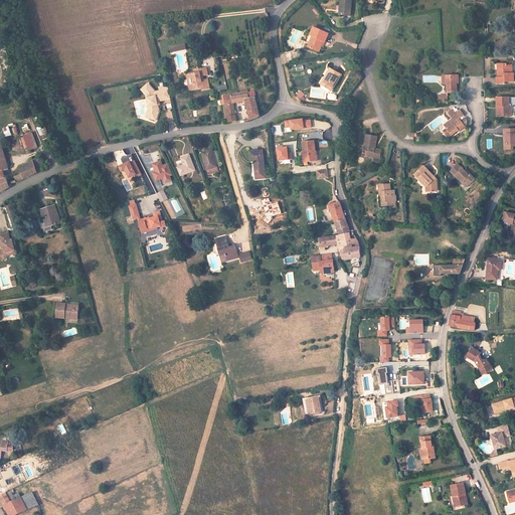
[(350,18),(352,0),(348,0),(340,0),(340,7),(341,8),(340,17),(350,18)]
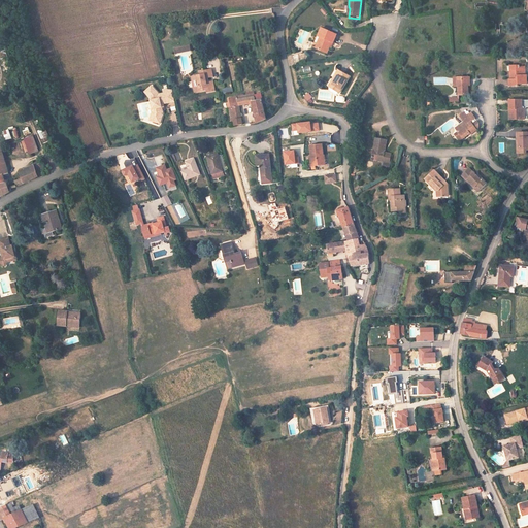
[(332,43),(335,35),(321,28),(317,36),(319,37),(314,48),(325,54),(330,42),(332,43)]
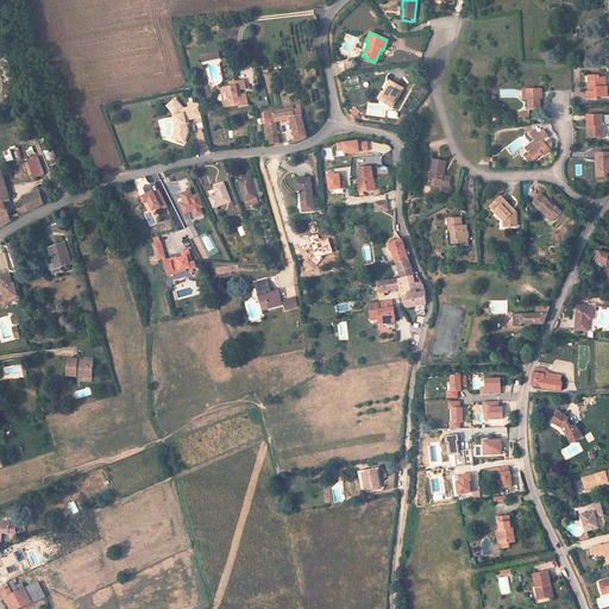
[(202,62),(221,58),(219,51),(201,56),(202,62)]
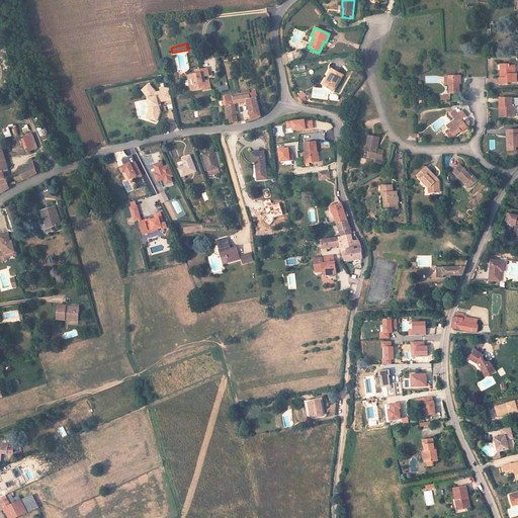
[(299,61),(298,53),(289,55),(290,63),(299,61)]
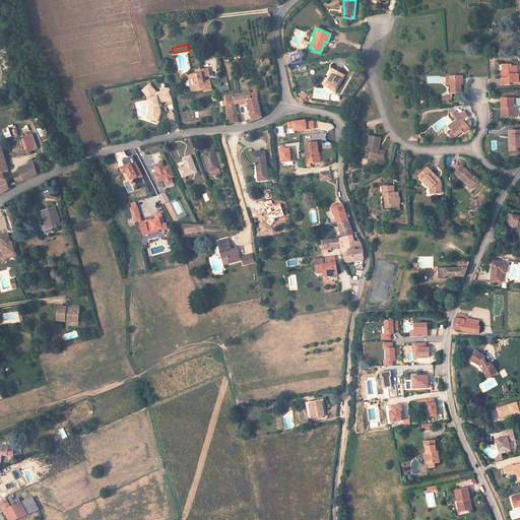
[(203,78),(202,74),(209,73),(207,66),(196,69),(197,72),(189,74),(190,79),(194,78),(195,83),(193,83),(195,89),(203,87),(204,88),(209,87),(208,82),(210,82),(209,77),(203,78)]
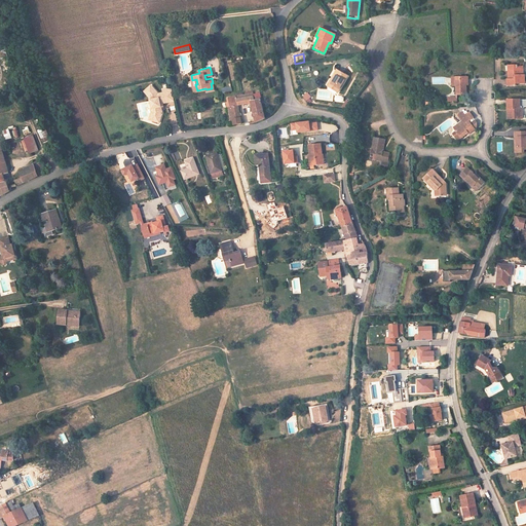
[(522,85),(522,76),(521,76),(519,76),(519,70),(516,70),(516,68),(506,68),(508,73),(509,73),(509,82),(508,81),(505,82),(505,87),(515,87),(516,85),(522,85)]
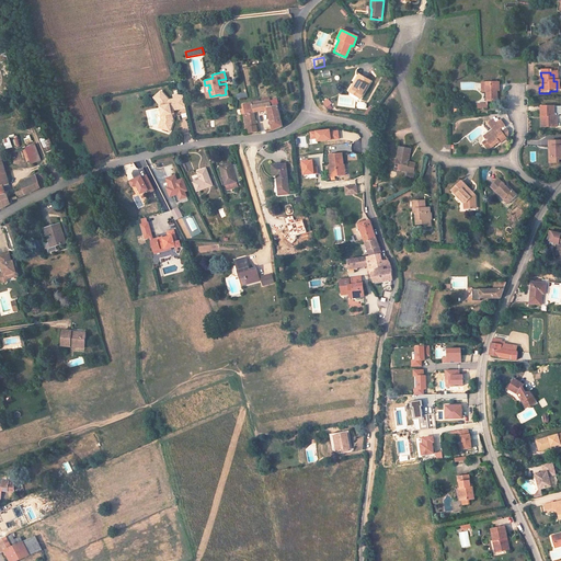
[(359,98),(369,80),(357,73),(353,82),(354,83),(350,92),(359,98)]
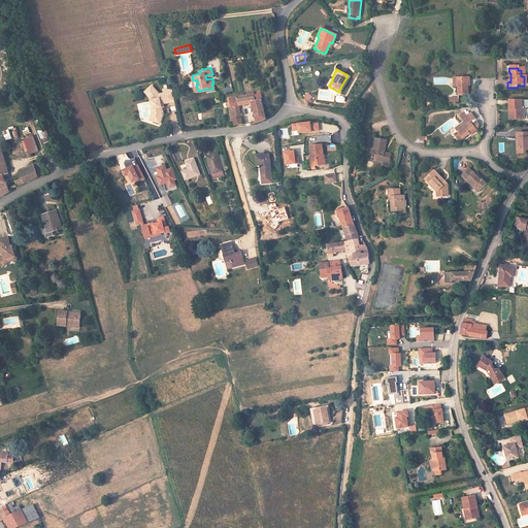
[(471,85),(471,79),(454,79),(454,89),(459,89),(459,98),(469,97),(468,88),(468,85),(471,85)]
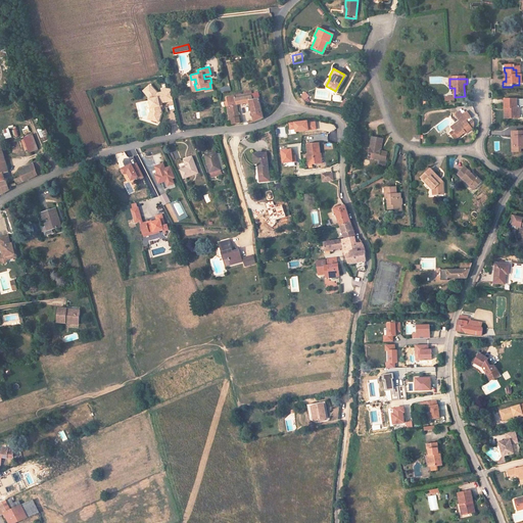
[(175,99),(172,87),(168,88),(162,89),(163,92),(157,93),(156,90),(150,84),(144,90),(149,94),(152,105),(156,105),(157,109),(155,110),(152,117),(159,121),(163,110),(161,102),(175,99)]
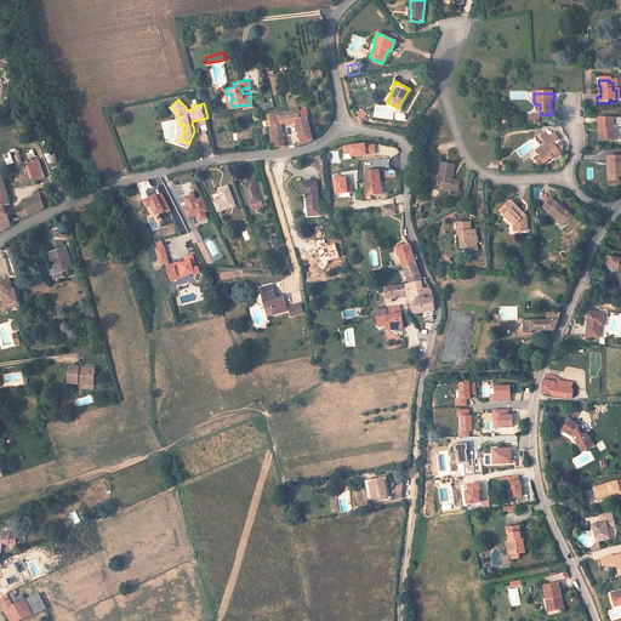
[(298,120),(297,112),(283,113),(283,110),(273,112),(274,123),(271,123),(273,138),(277,140),(278,147),(289,146),(285,121),(298,120)]
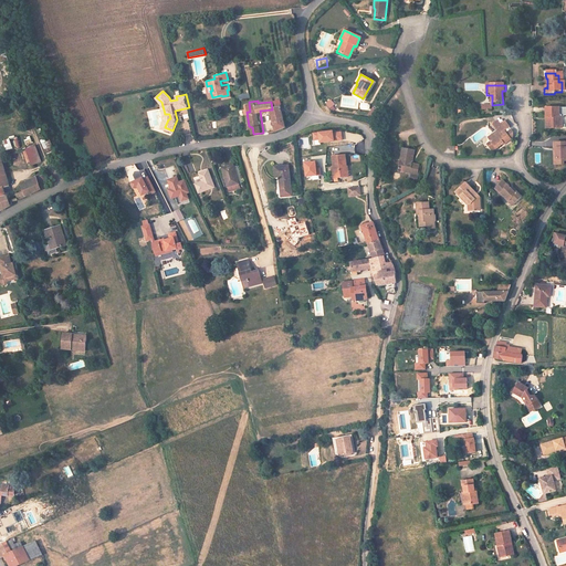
[(368,115),(373,118),(378,109),(374,106),(368,115)]
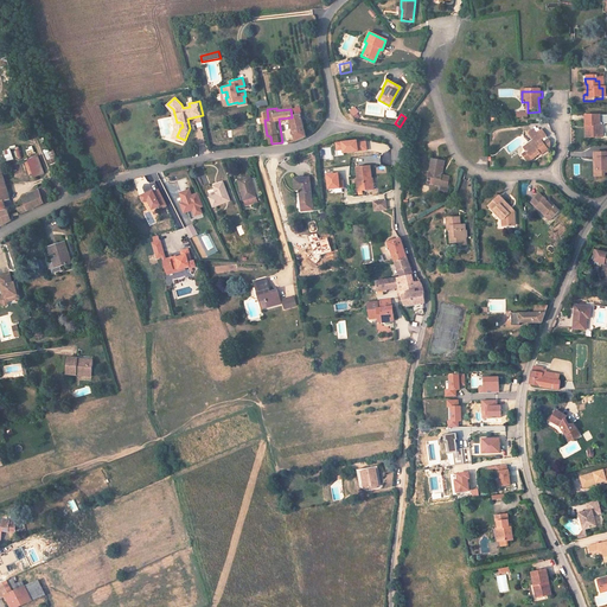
[(306,138),(301,116),(292,117),(298,141),(301,141),(306,138)]
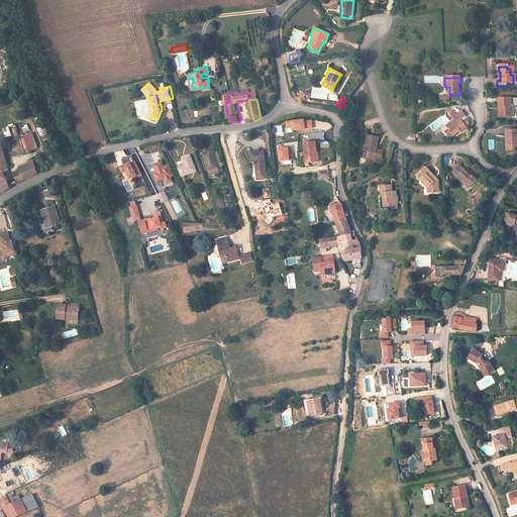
[(511,107),(511,99),(499,99),(499,108),(502,108),(502,117),(514,117),(514,107),(511,107)]
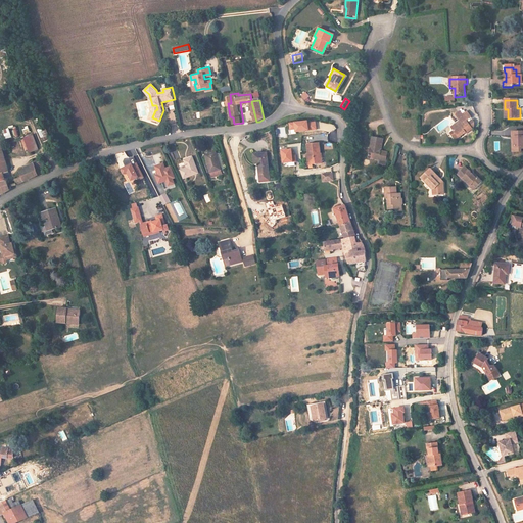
[(146,116),(144,106),(137,107),(139,117),(146,116)]
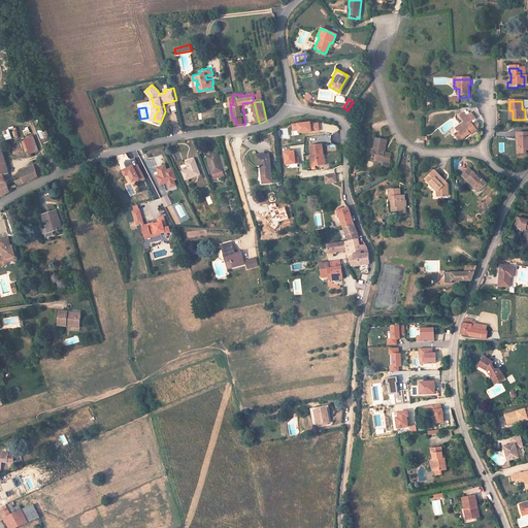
[(469,126),(476,122),(471,116),(467,119),(465,116),(460,120),(466,128),(463,130),(459,130),(457,131),(459,135),(456,137),(459,142),(462,139),(464,141),(470,137),(471,137),(479,133),(473,127),(471,128),(469,126)]
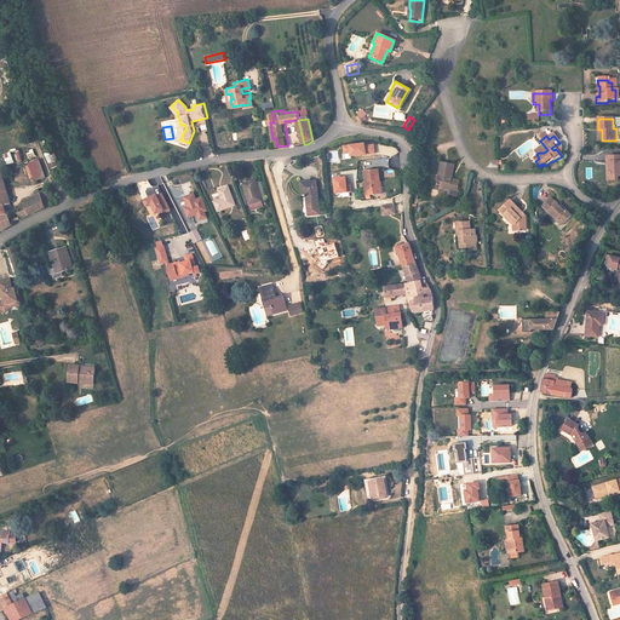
[(374,153),(373,144),(363,145),(363,143),(348,144),(349,145),(343,145),(344,154),(349,153),(350,156),(374,153)]
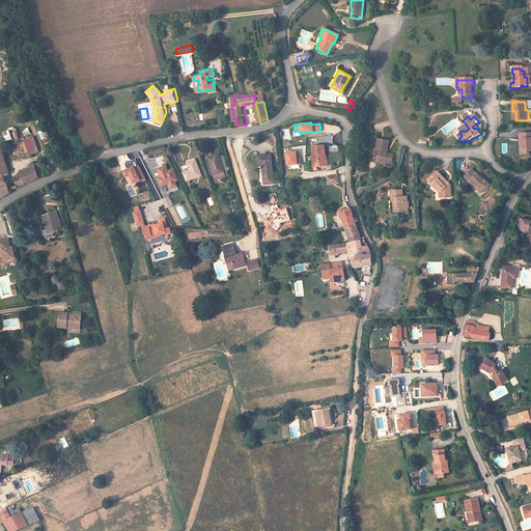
[(3,132),(5,141),(12,140),(10,130),(3,132)]
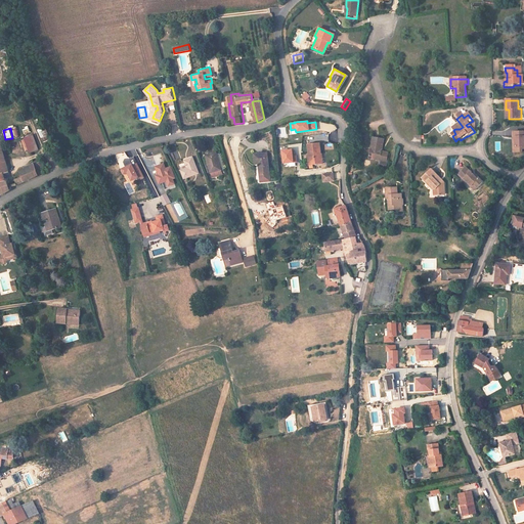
[(39,130),(43,142),(50,140),(45,128),(39,130)]
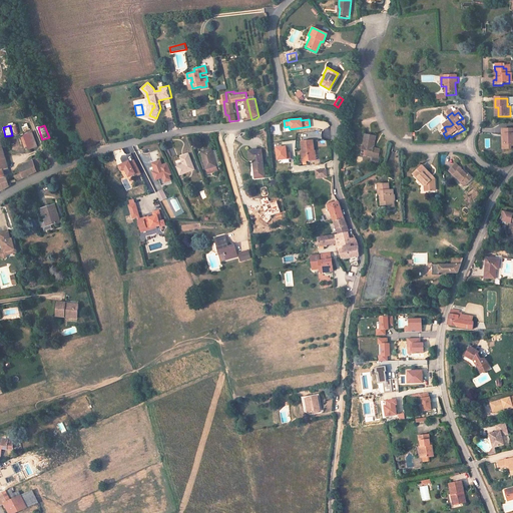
[(24,135),(27,150),(38,148),(34,132),(24,135)]
